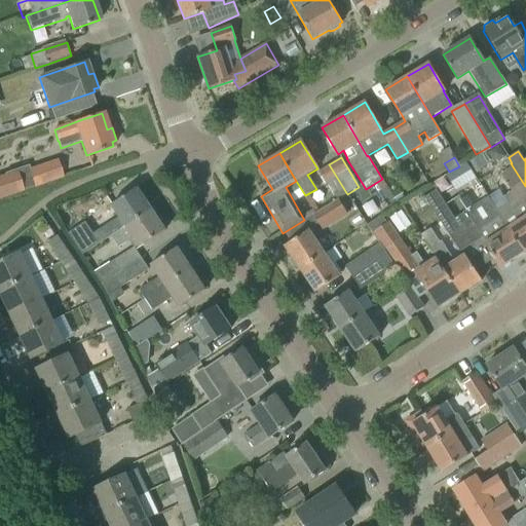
[(0,177),(0,197),(62,177),(55,160),(32,168),(31,164),(4,174),(4,176),(0,177)]
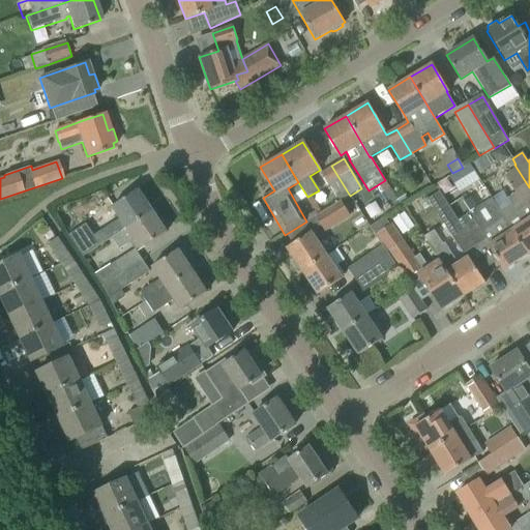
[(499,212),(503,217),(528,255),(529,253),(529,187),(514,165),(504,172),(506,175),(504,176),(514,193),(506,198),(510,204),(499,212)]
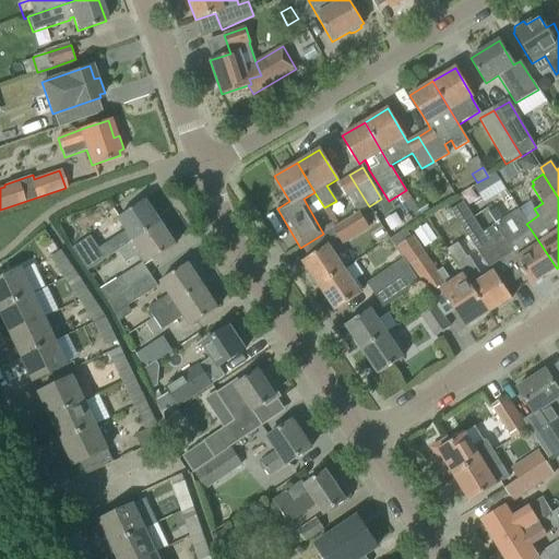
[(369,206),(349,175),(339,182),(344,192),(356,212),(358,211),(359,212),(369,206)]
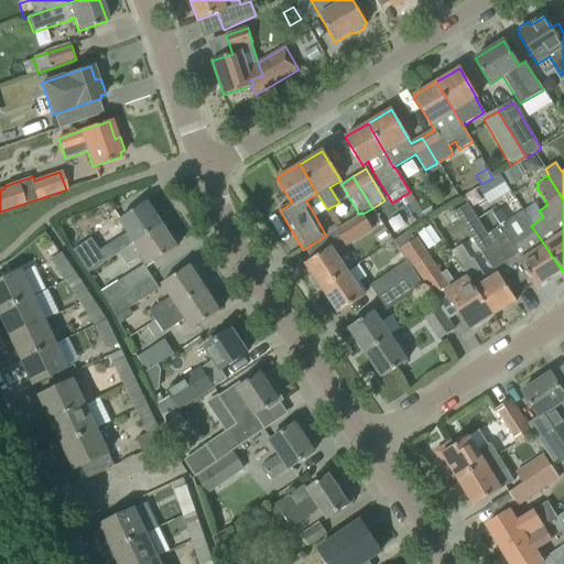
[(477,186),(464,195),(479,217),(492,207),(477,186)]
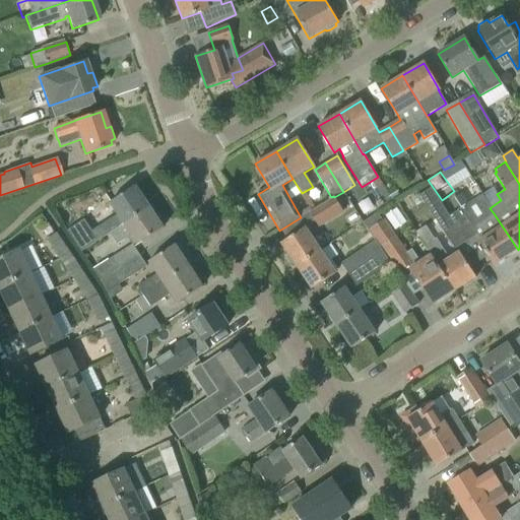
[(392,201),(382,185),(375,189),(384,205),(392,201)]
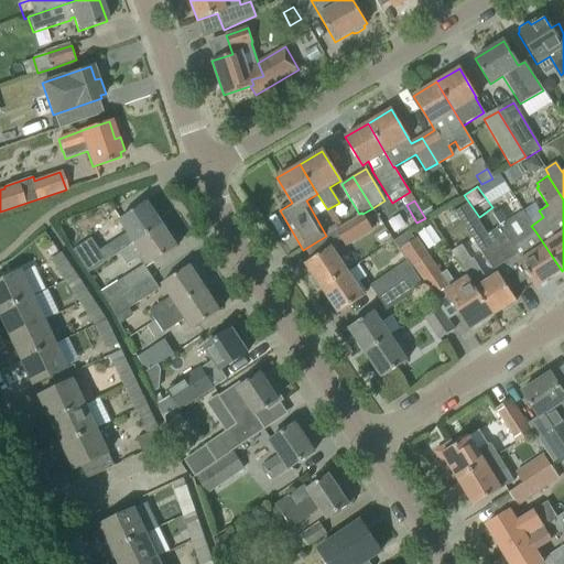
[(119,253),(162,225),(147,202),(119,220),(128,232),(99,251),(91,238),(73,250),(88,273),(119,253)]
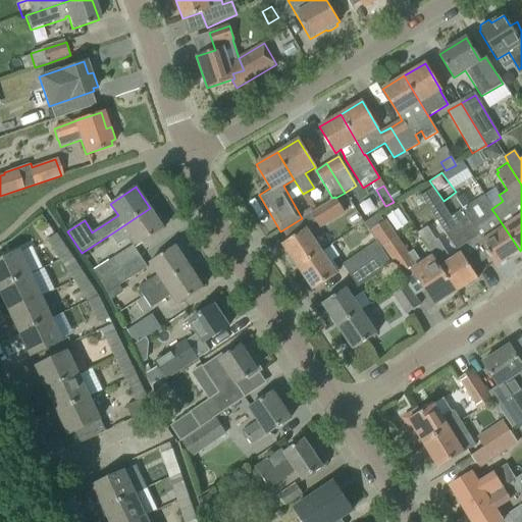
[(457,250),(467,243),(452,217),(451,217),(432,190),(422,196),(457,250)]
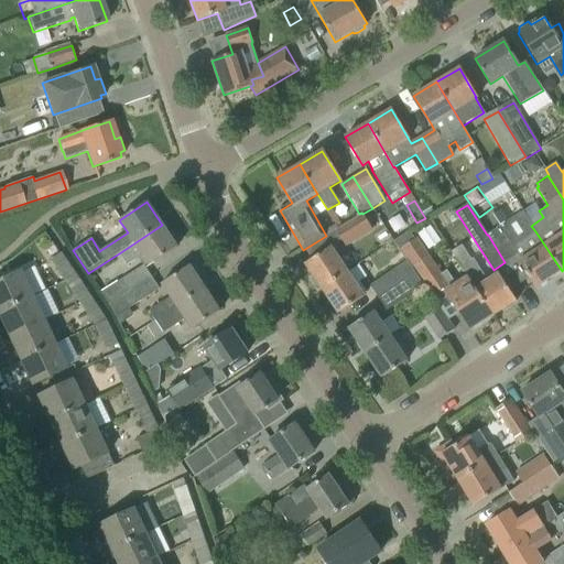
[(562,271),(535,231),(534,230),(531,226),(522,212),(500,226),(501,227),(488,235),(505,262),(514,256),(518,261),(535,289),(562,271)]
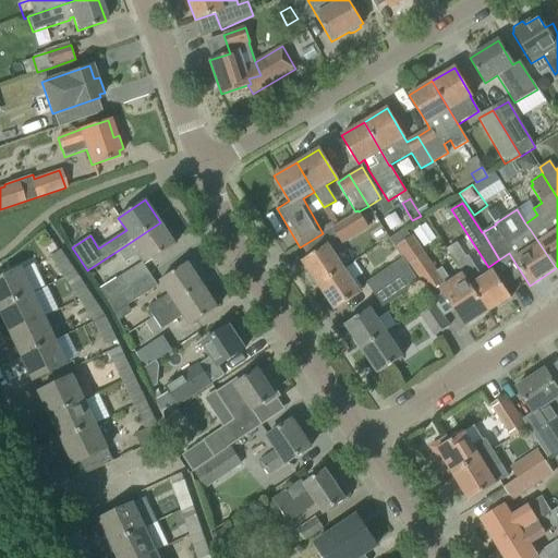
[(367,226),(359,211),(358,210),(351,215),(331,227),(340,242),(367,226)]
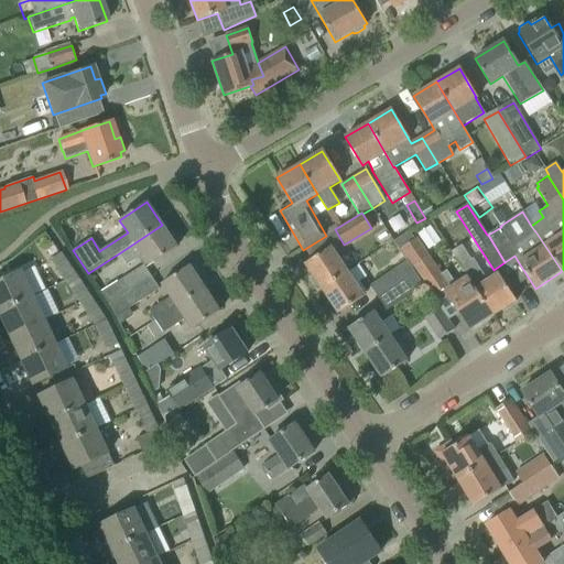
[(176,248),(162,225),(119,253),(127,266),(142,255),(149,266),(176,248)]
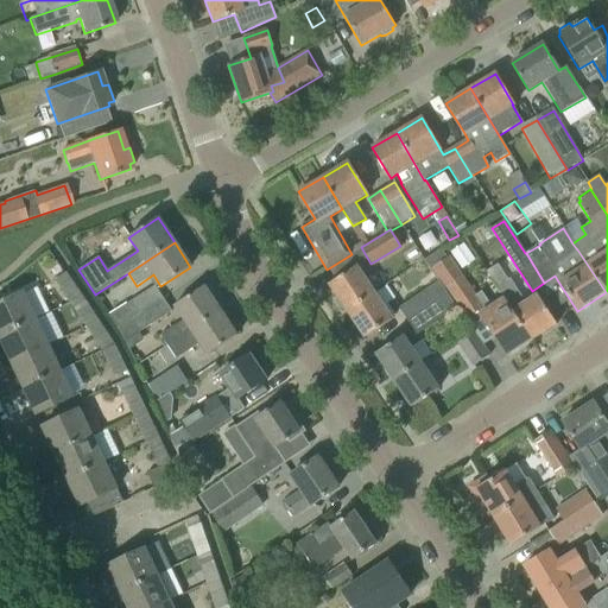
[(449,257),(432,267),(444,286),(445,286),(467,318),(482,308),(464,279),(449,257)]
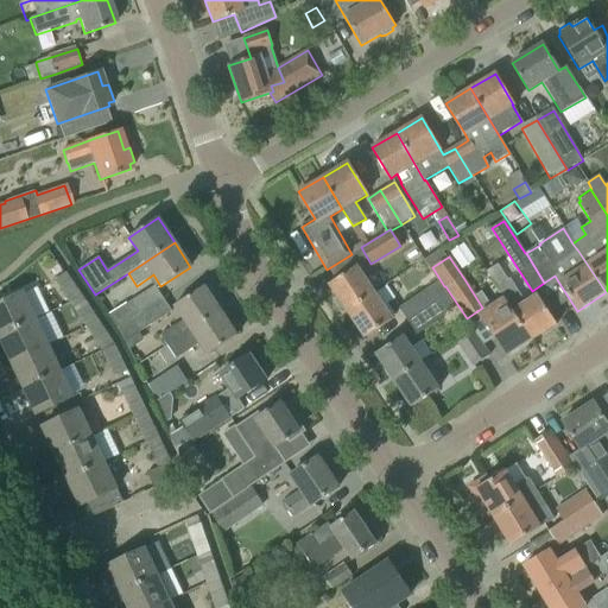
[(432,267),(426,259),(415,266),(429,289),(399,309),(407,322),(448,295),(443,287),(444,286),(432,267)]
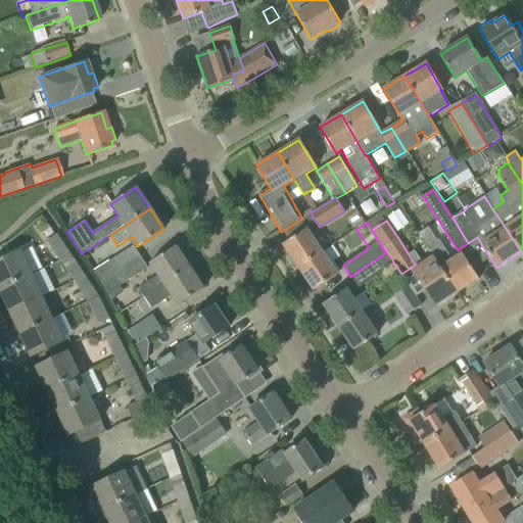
[(418,234),(433,257),(457,293),(478,279),(462,253),(452,260),(439,240),(437,241),(428,228),(418,234)]
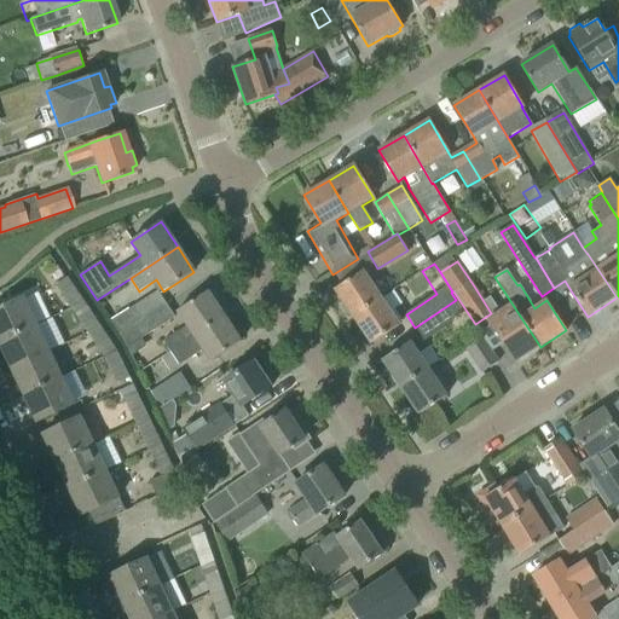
[(353,316),(353,317),(381,299),(363,271),(335,289),(345,304),(340,307),(348,318),(353,316)]
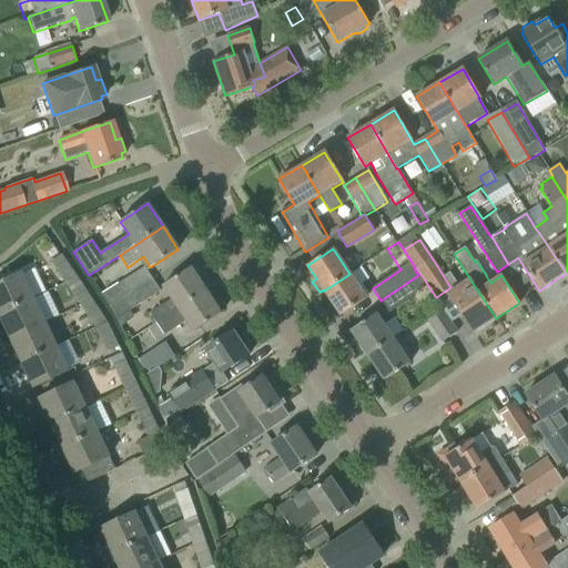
[(51,262),(62,279),(72,272),(61,255),(51,262)]
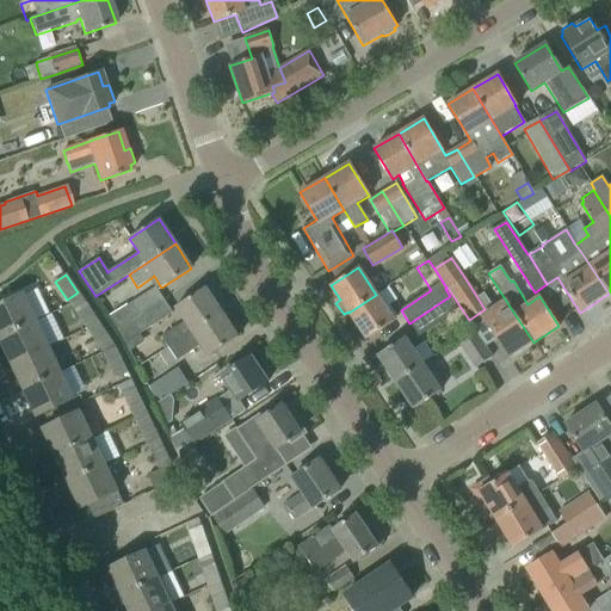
[(135,301),(143,314),(165,300),(155,287),(135,301)]
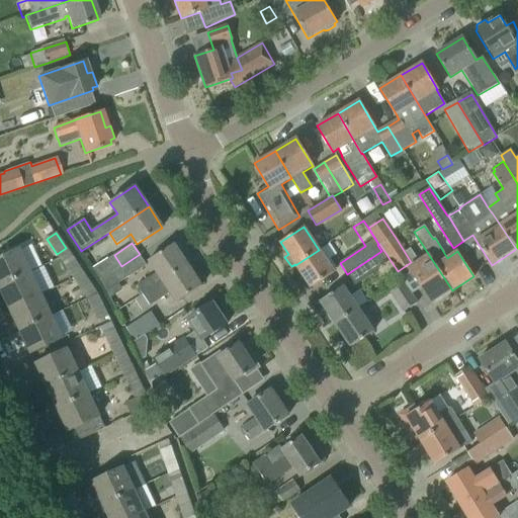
[(137,285),(143,294),(187,265),(174,244),(149,261),(157,273),(137,285)]
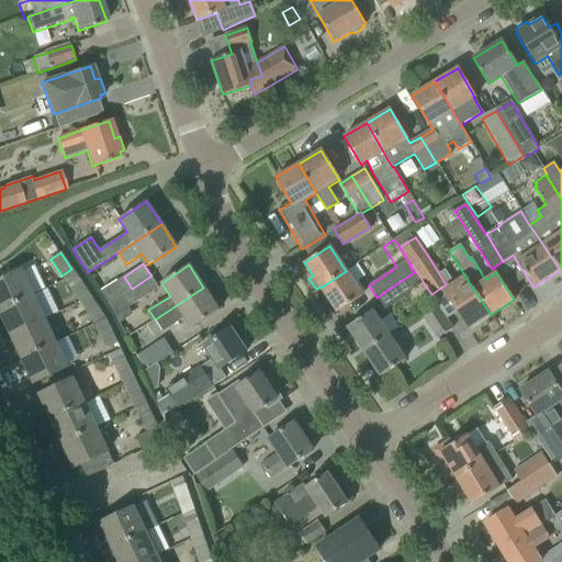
[(62,276),(77,298),(87,290),(71,269),(62,276)]
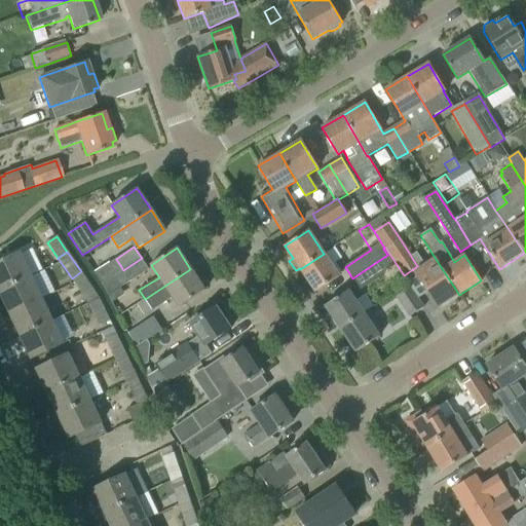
[(0,262),(0,290),(31,275),(21,254),(0,262)]
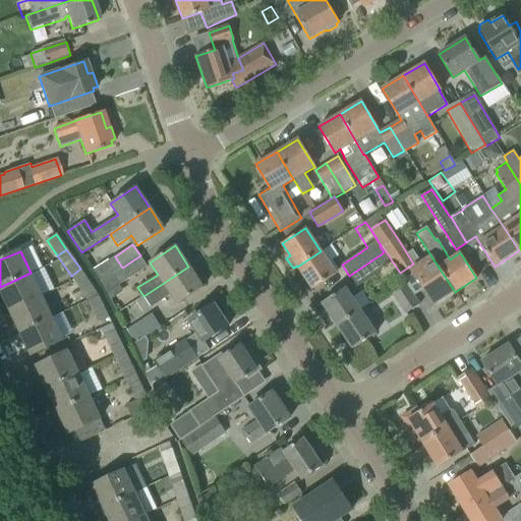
[(321,251),(297,267),(312,290),(336,275),(321,251)]
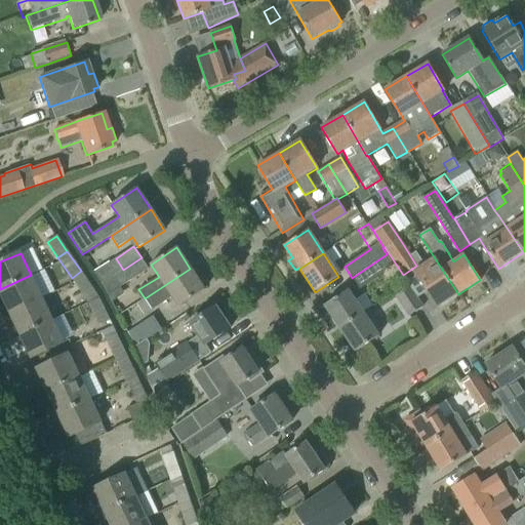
[(387,254),(352,278),(359,289),(394,266),(387,254)]
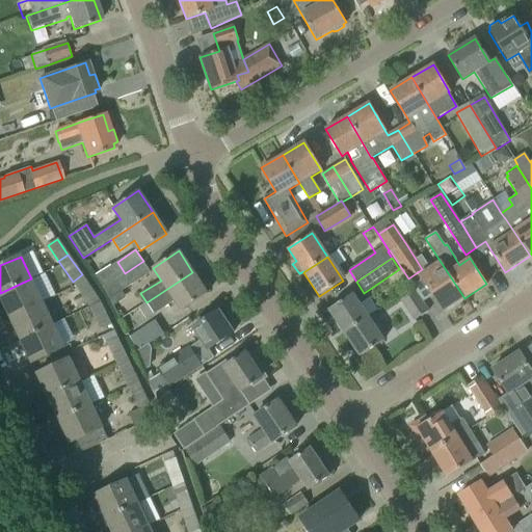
[(143,261),(125,273),(114,280),(123,291),(151,272),(143,261)]
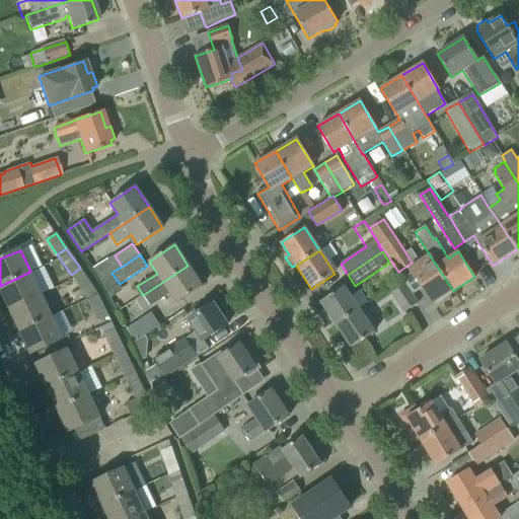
[(453,291),(430,255),(410,269),(416,279),(433,304),(453,291)]
